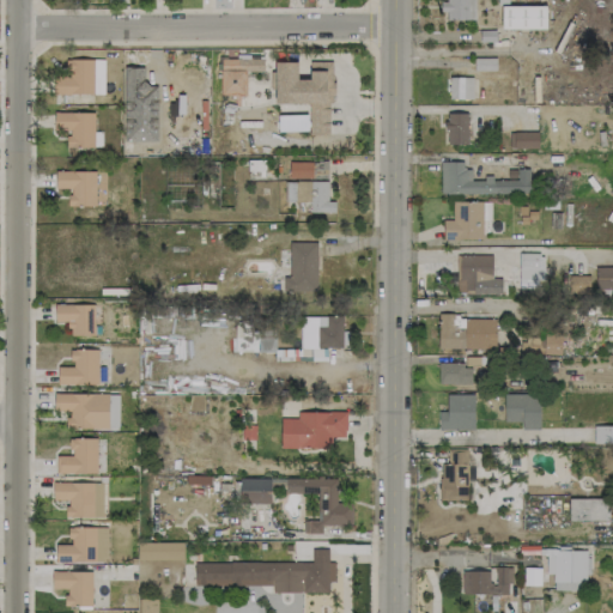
[(475,19),(474,0),(443,0),(443,19),(475,19)]
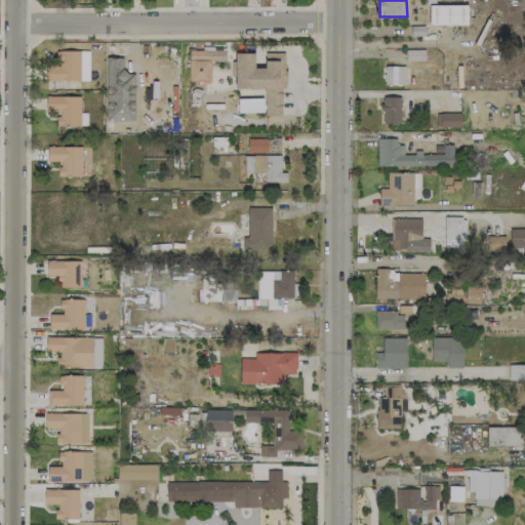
[(429,25),(467,25),(467,5),(429,5),(429,25)]
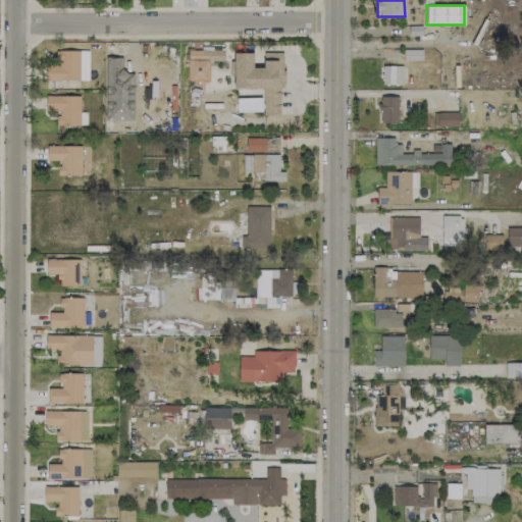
[(88,80),(88,50),(56,51),(56,65),(45,65),(45,80),(88,80)]
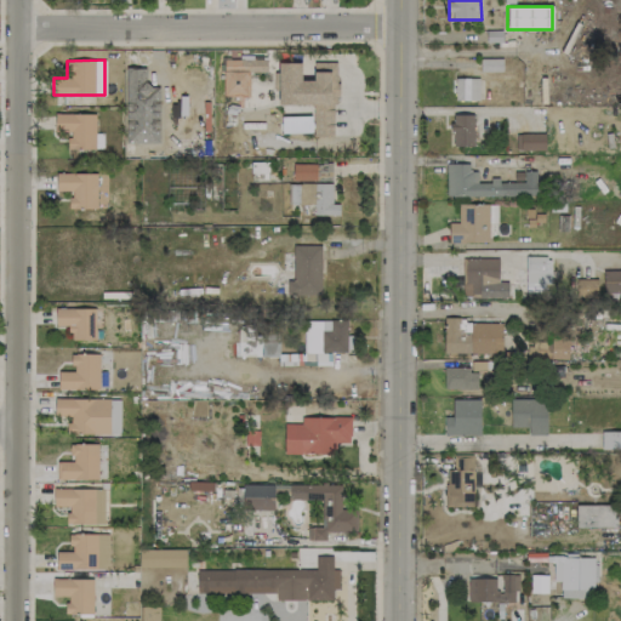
[(249,72),(266,72),(266,60),(223,60),(222,96),(249,97),(249,72)]
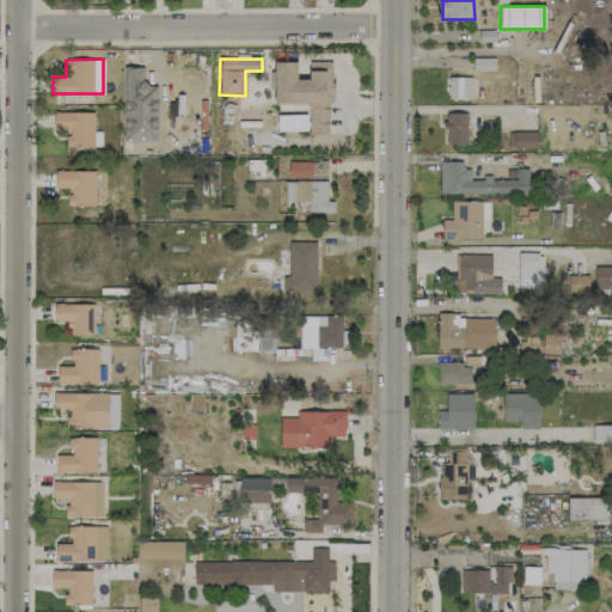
[(274,103),(308,103),(308,135),(330,135),(330,61),(308,61),(308,79),(297,79),(297,62),(274,62),(274,103)]
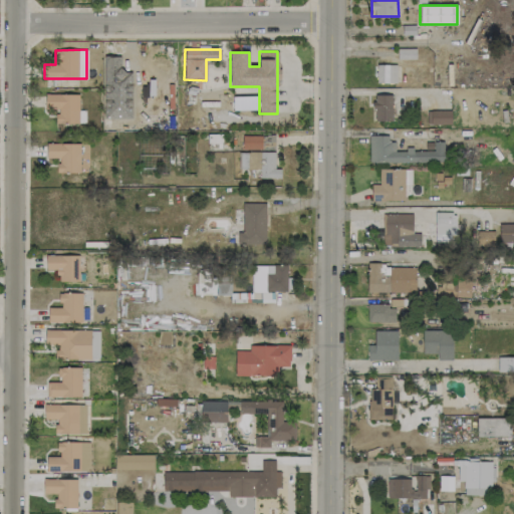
[(396,83),(397,64),(375,64),(375,82),(396,83)]
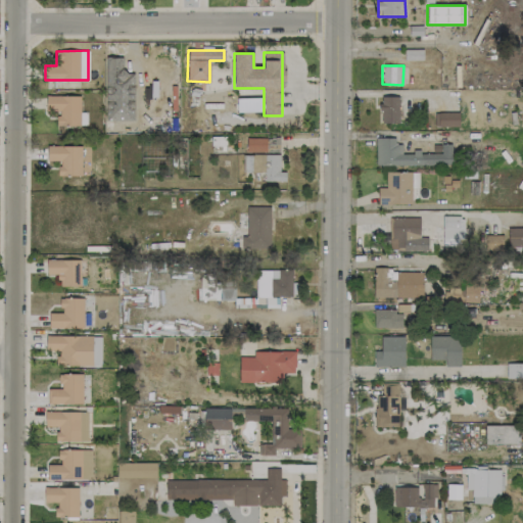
[(80,95),(45,96),(46,111),(56,111),(57,125),(80,125),(80,95)]
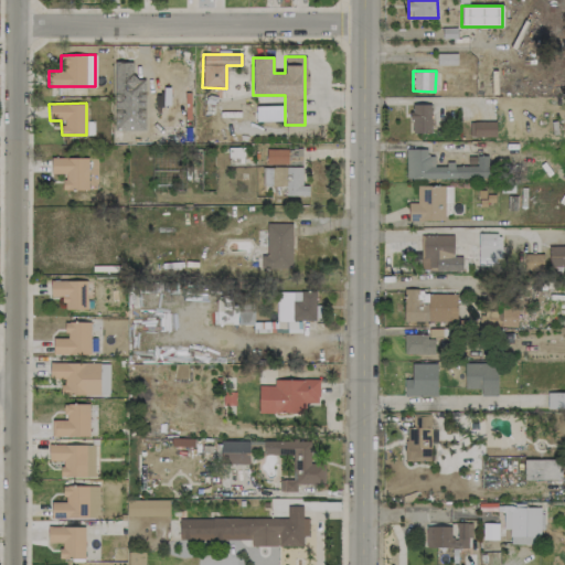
[(430,132),(430,104),(411,104),(411,132),(430,132)]
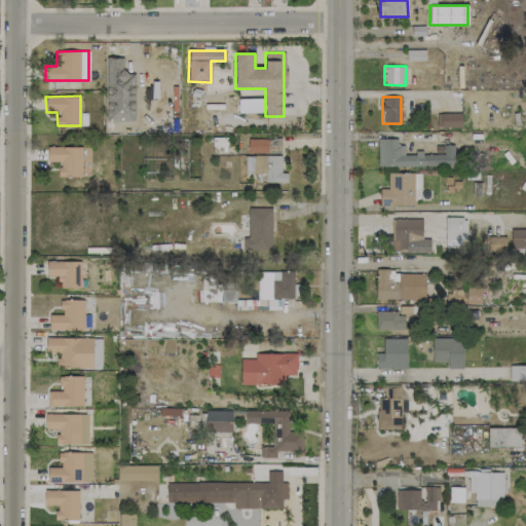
[(437,127),(461,127),(461,113),(437,113),(437,127)]
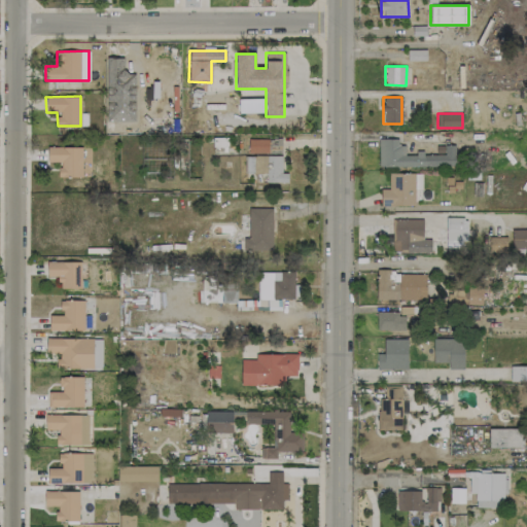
[(281,152),(281,139),(247,139),(247,151),(281,152)]
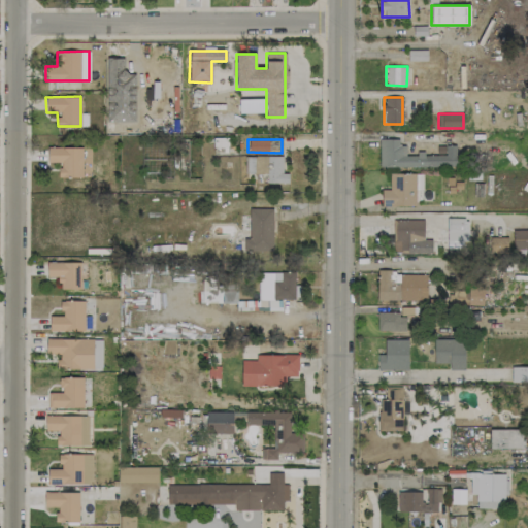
[(456,166),(456,145),(446,145),(446,154),(416,154),(416,156),(405,156),(405,140),(380,140),(380,167),(456,166)]
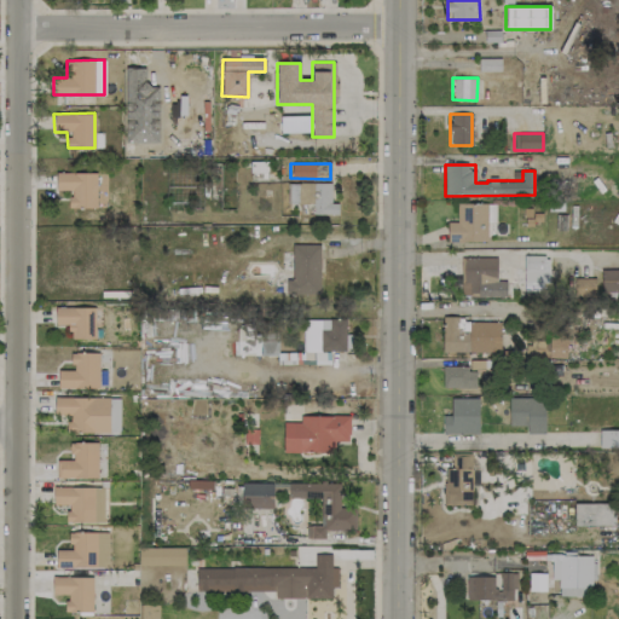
[(96,173),(56,172),(56,190),(69,190),(69,208),(94,208),(96,173)]
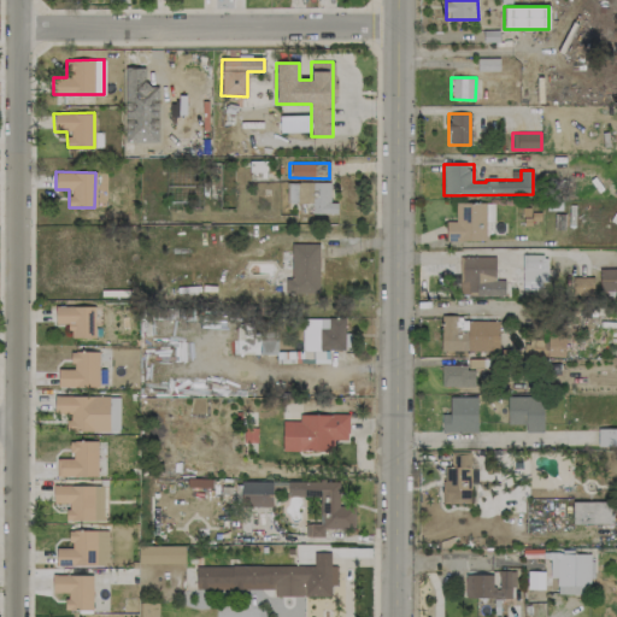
[(97,205),(105,205),(105,171),(95,172),(97,205)]
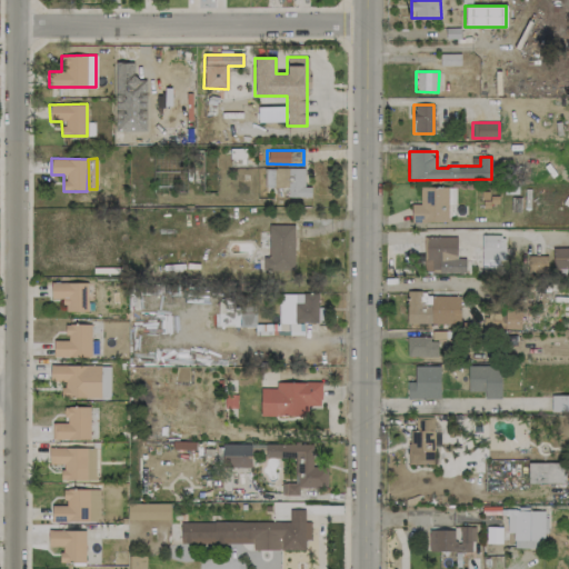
[(311,197),(310,187),(305,187),(303,168),(265,169),(265,188),(287,187),(288,197),(311,197)]
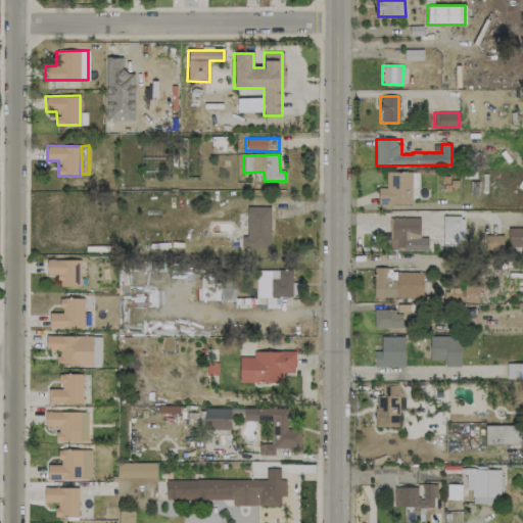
[(412,204),(412,187),(418,188),(419,172),(385,172),(385,188),(378,188),(378,203),(412,204)]
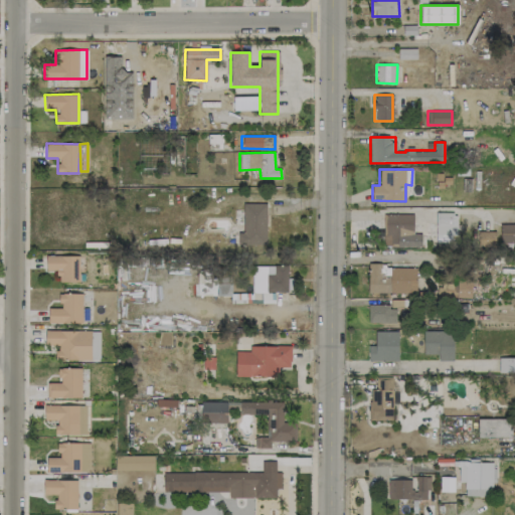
[(266,243),(266,203),(242,203),(242,232),(237,232),(237,244),(266,243)]
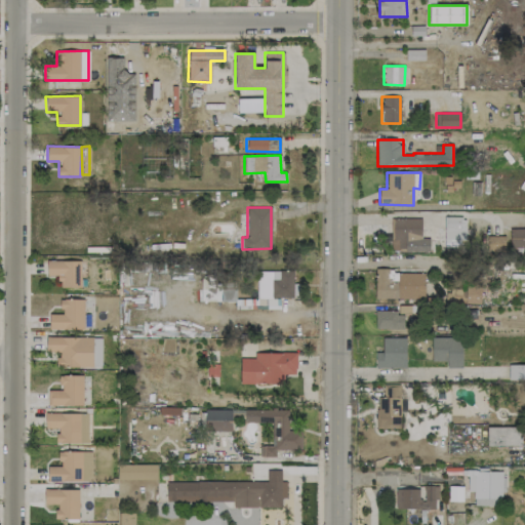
[(465,216),(444,216),(443,246),(463,247),(465,216)]
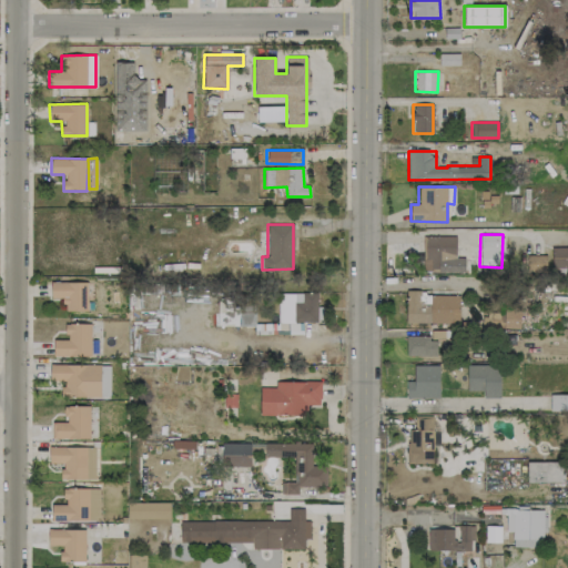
[(424,272),(464,271),(464,257),(456,257),(455,235),(423,236),(424,272)]
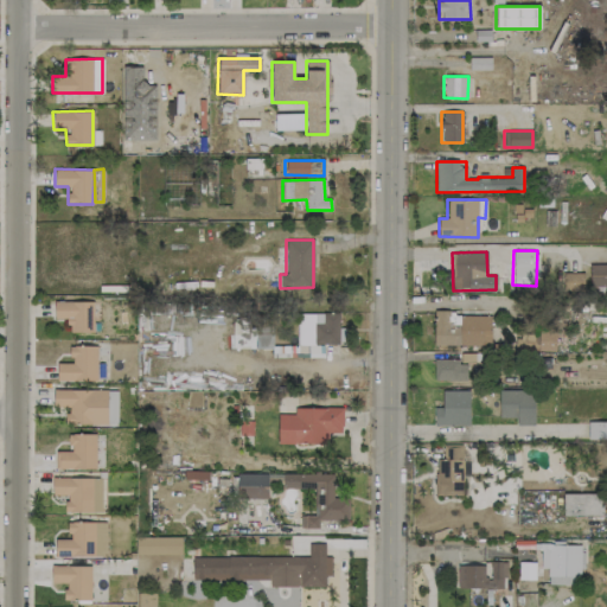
[(589,286),(606,286),(606,263),(589,263),(589,286)]
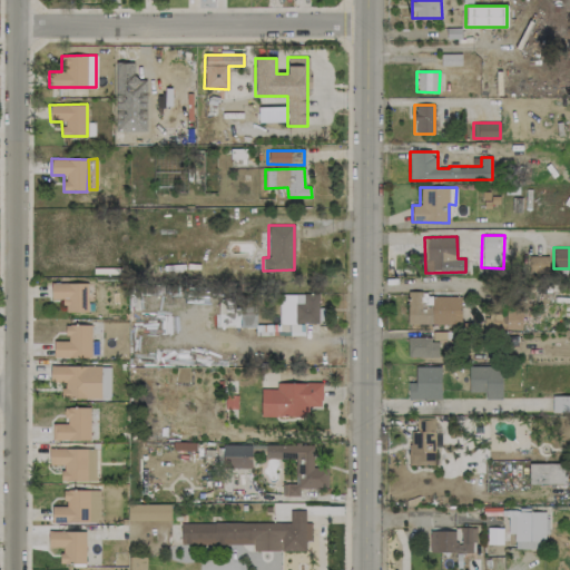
[(548,256),(528,256),(528,272),(548,272),(548,256)]
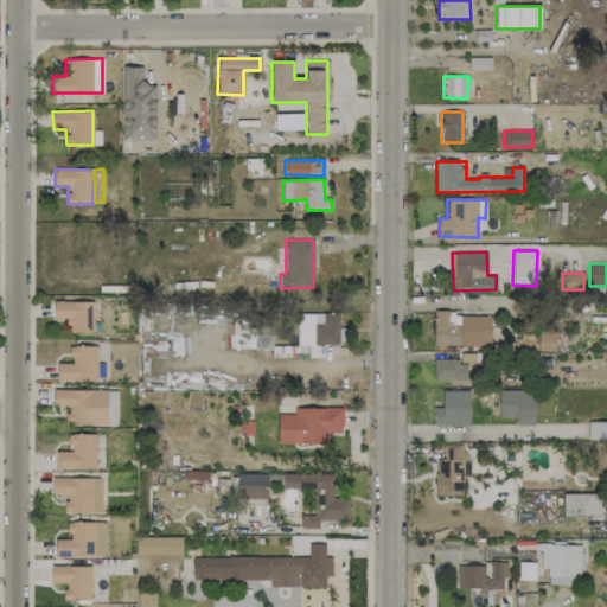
[(91,301),(53,301),(53,318),(68,318),(68,332),(93,332),(91,301)]
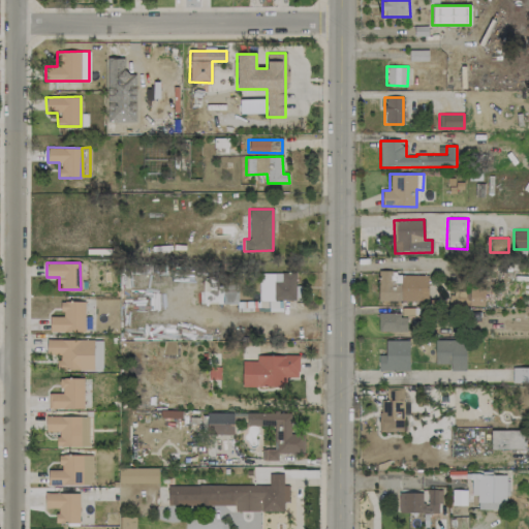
[(428,275),(400,275),(400,271),(378,270),(377,301),(427,302),(428,275)]
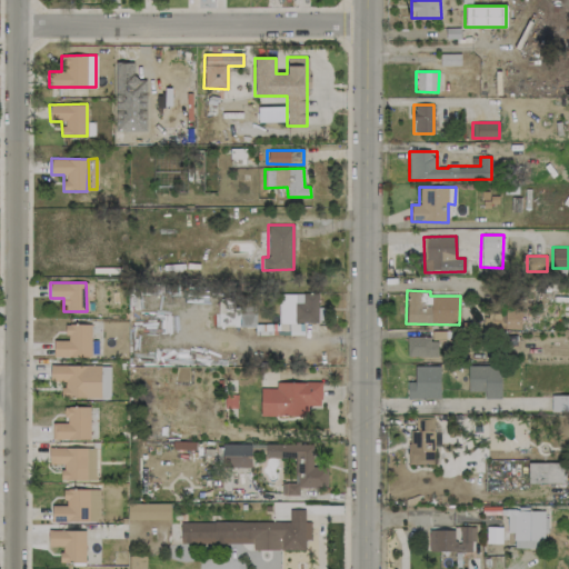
[(317,293),(278,293),(279,322),(322,321),(322,307),(318,308),(317,293)]
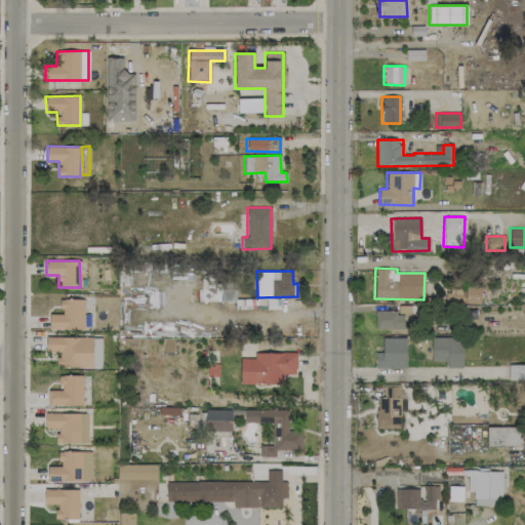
[(200,300),(236,301),(236,278),(200,278),(200,300)]
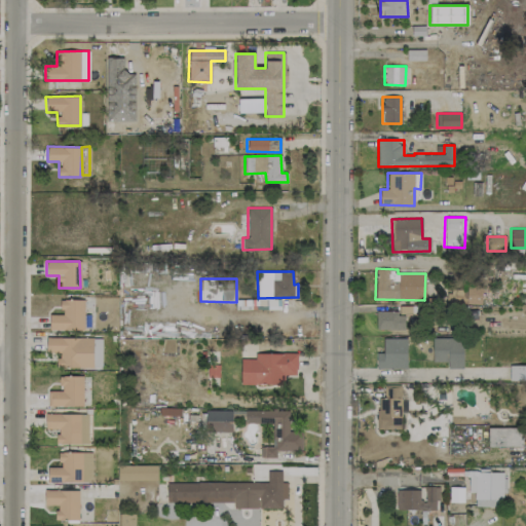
[(482,289),(446,288),(445,304),(481,305),(482,289)]
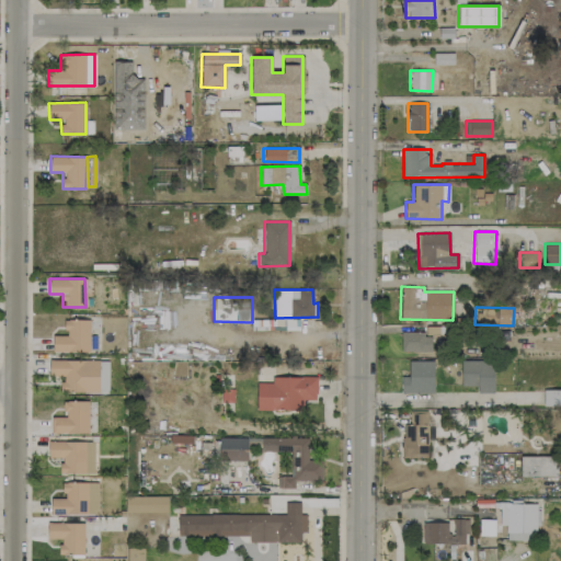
[(53,335),(52,352),(89,353),(89,320),(65,319),(65,335),(53,335)]
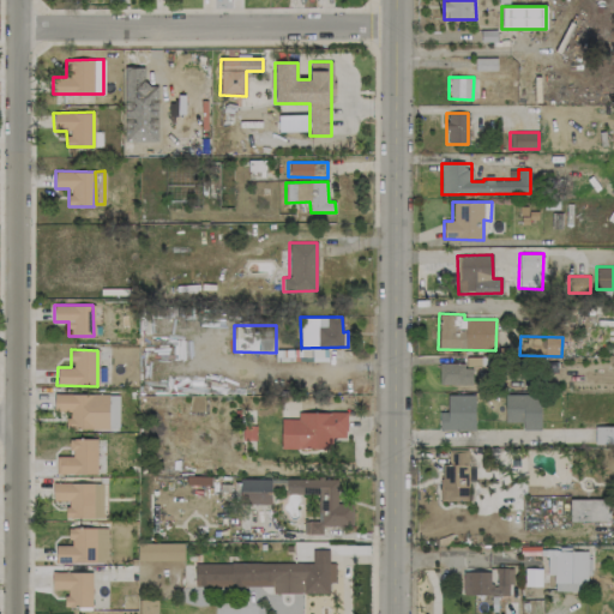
[(471,385),(473,365),(439,363),(439,385),(471,385)]
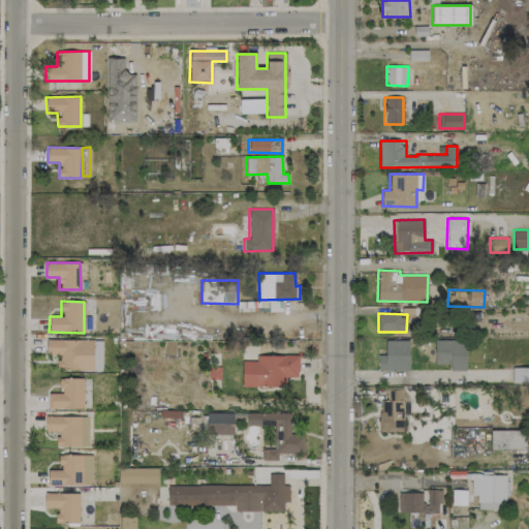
[(101,370),(102,340),(47,339),(45,354),(58,354),(58,369),(101,370)]
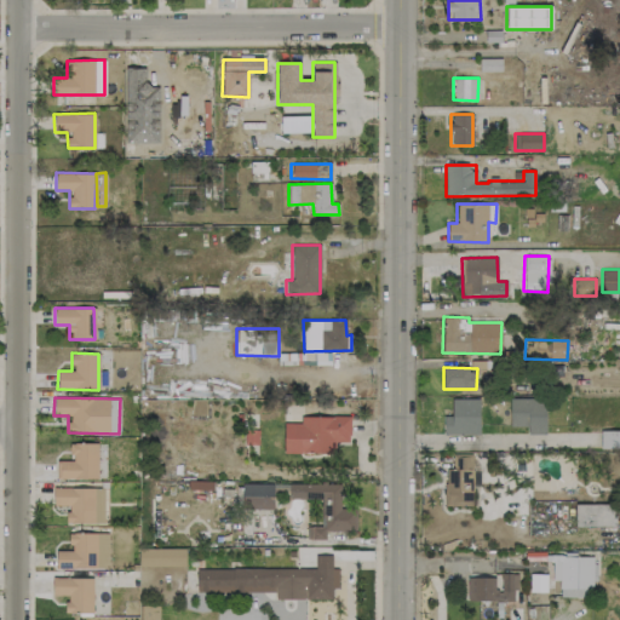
[(509,426),(527,426),(527,434),(545,435),(546,399),(510,397),(509,426)]
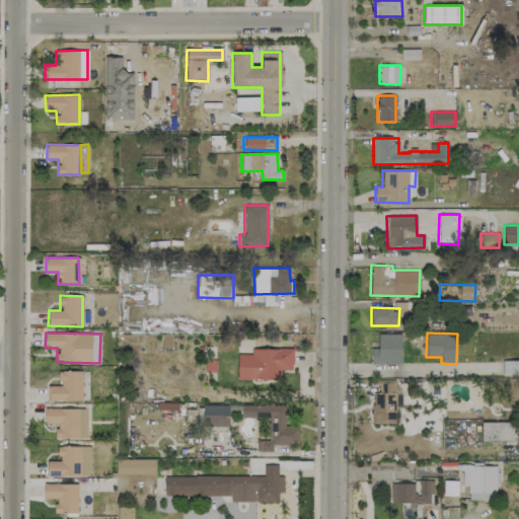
[(371,364),(401,363),(400,334),(377,334),(377,348),(371,348),(371,364)]
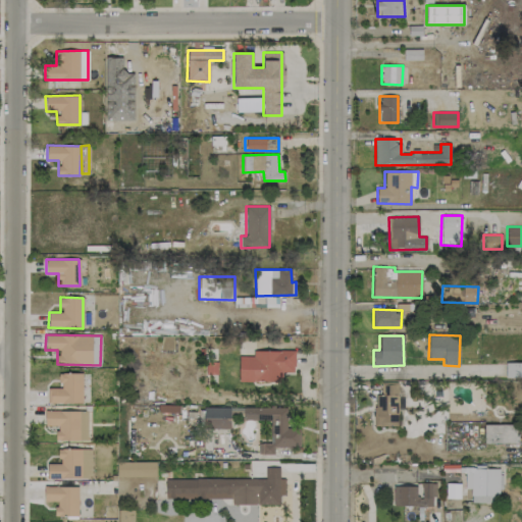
[(295,351),(252,350),(252,356),(239,356),(239,381),(281,381),(281,371),(295,371),(295,351)]
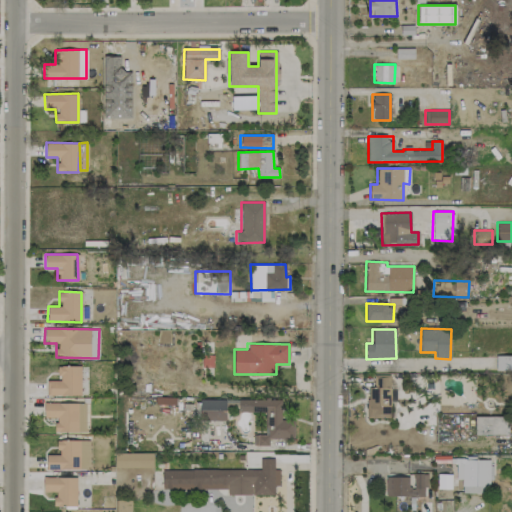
[(511,355),(495,355),(495,371),(511,370),(511,355)]
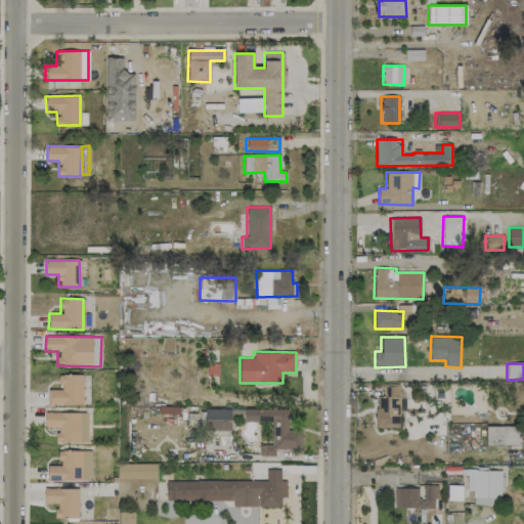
[(83,375),(59,375),(59,389),(48,389),(47,404),(82,404),(83,375)]
